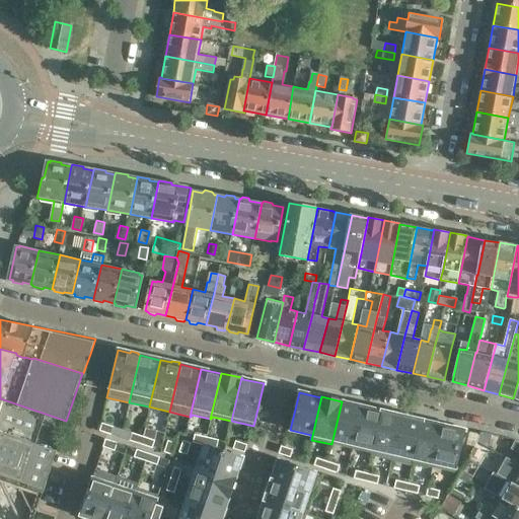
[(0,398),(0,429),(3,431),(3,432),(35,443),(43,424),(63,432),(67,421),(66,421),(0,398)]
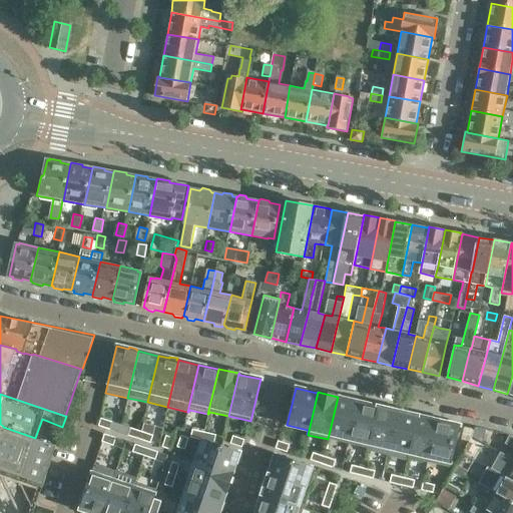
[(348,444),(357,402),(339,398),(339,397),(338,397),(328,439),(348,444)]
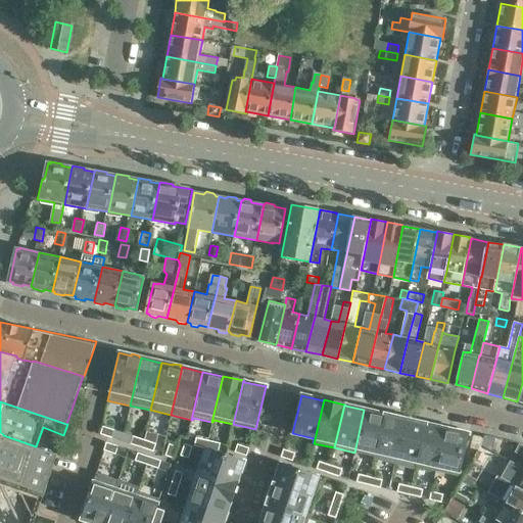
[(374,460),(384,414),(383,414),(364,410),(354,453),(373,457),(373,460),(374,460)]
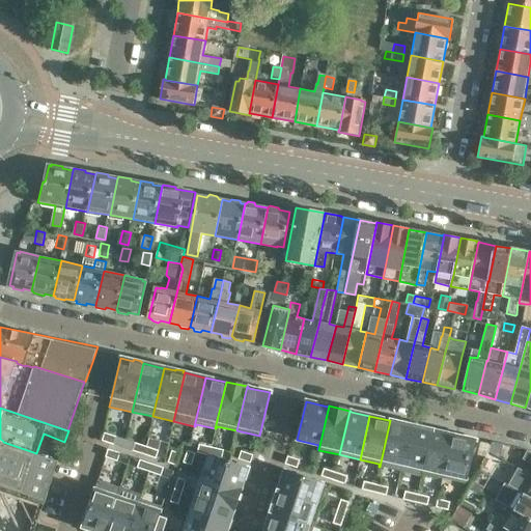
[(400,472),(411,425),(390,420),(380,467),(400,472)]
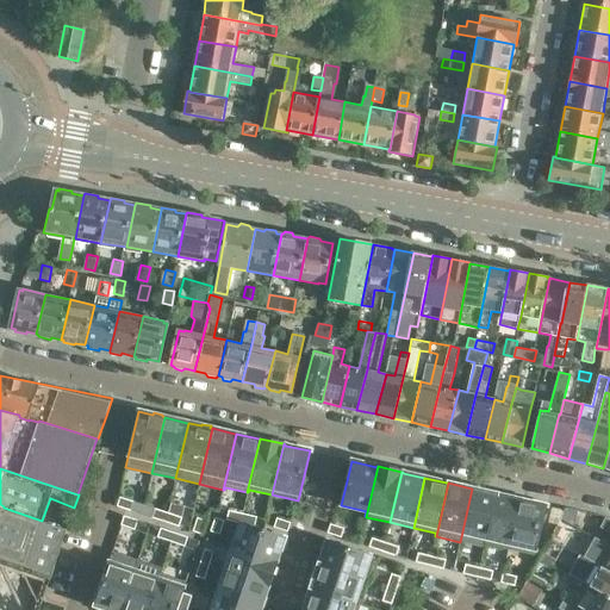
[(484,547),(496,493),(472,489),(460,542),(484,547)]
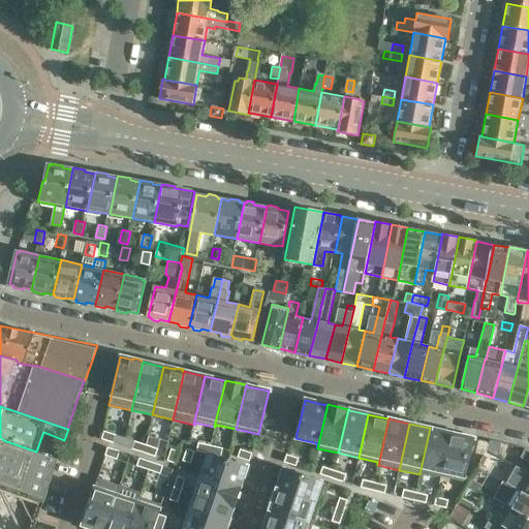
[(440,477),(450,434),(431,429),(431,428),(430,428),(419,474),(421,475),(421,472),(440,477)]
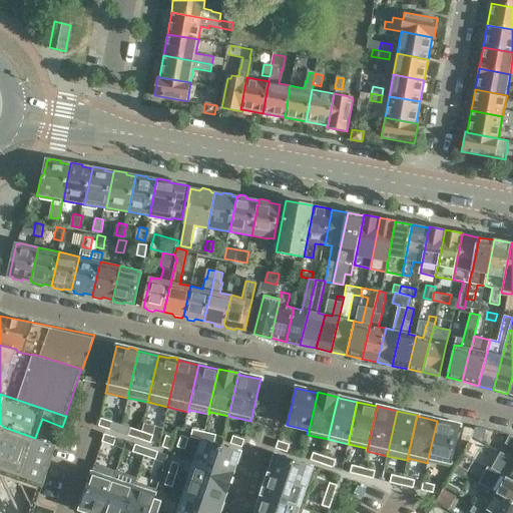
[(109,430),(112,422),(100,419),(98,426),(109,430)]
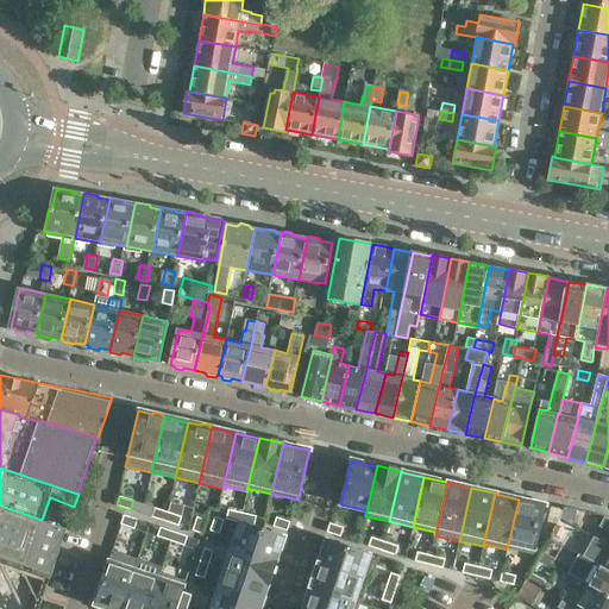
[(533,556),(545,506),(531,502),(531,500),(522,497),(521,500),(519,500),(507,550),(533,556)]
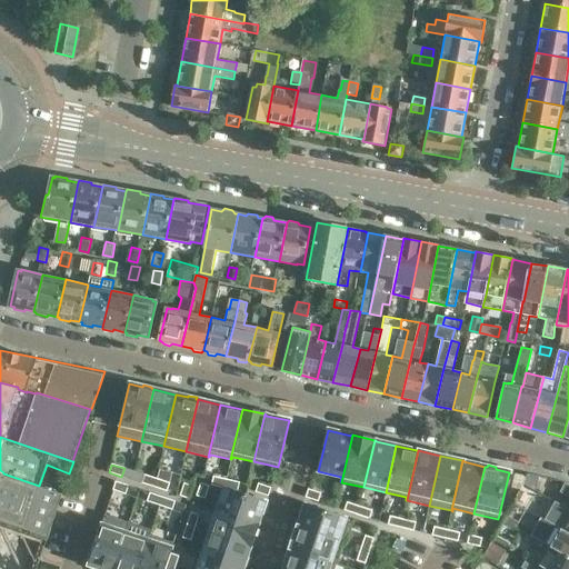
[(0,520),(26,529),(48,537),(62,493),(39,486),(3,473),(3,472),(0,470),(0,520)]
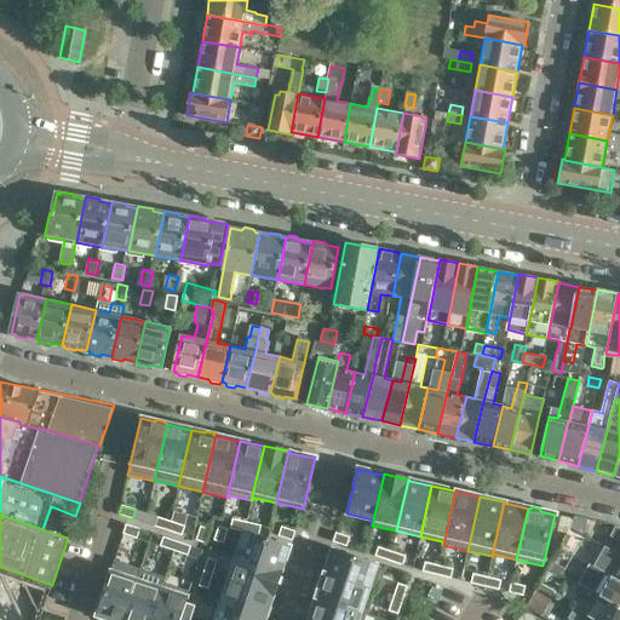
[(587,518),(575,516),(570,532),(584,534),(587,518)]
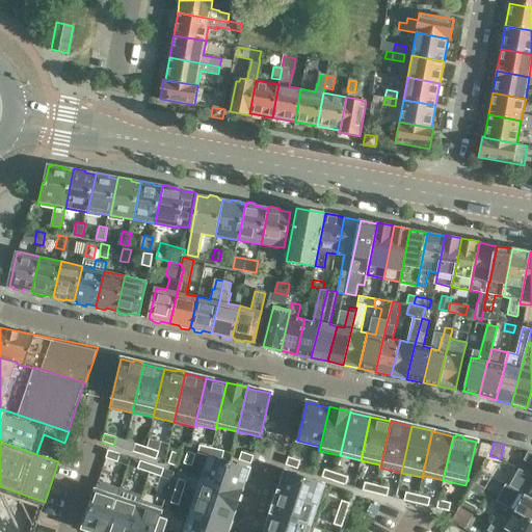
[(143,455),(147,448),(135,444),(132,452),(143,455)]
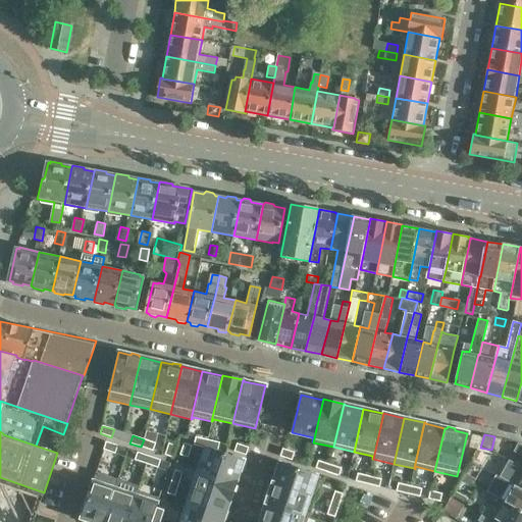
[(205,448),(207,439),(195,437),(194,445),(205,448)]
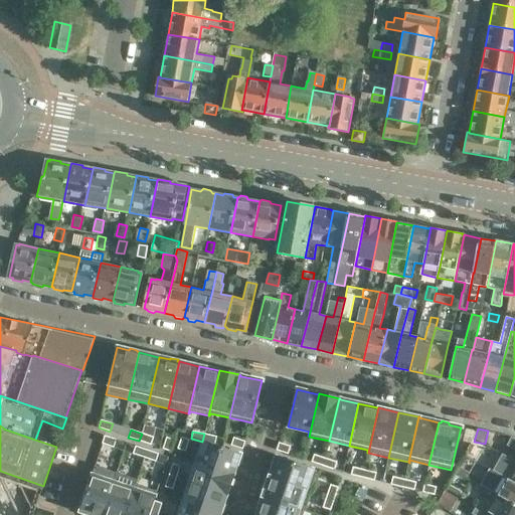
[(153,438),(142,434),(139,441),(151,445),(153,438)]
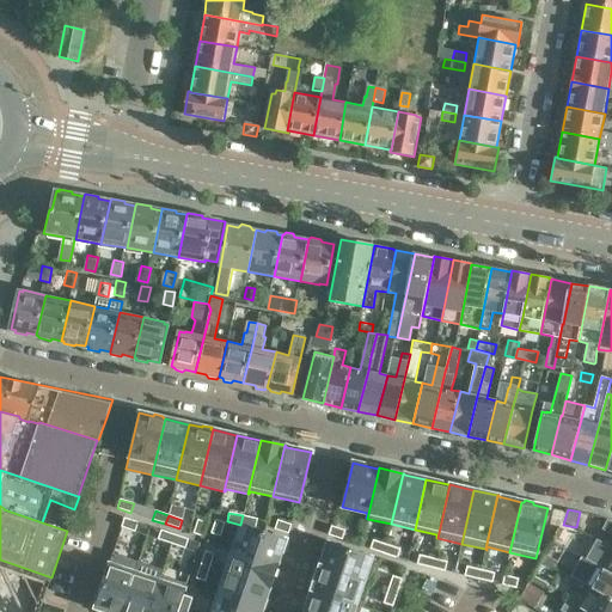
[(255,528),(257,519),(243,515),(240,525),(255,528)]
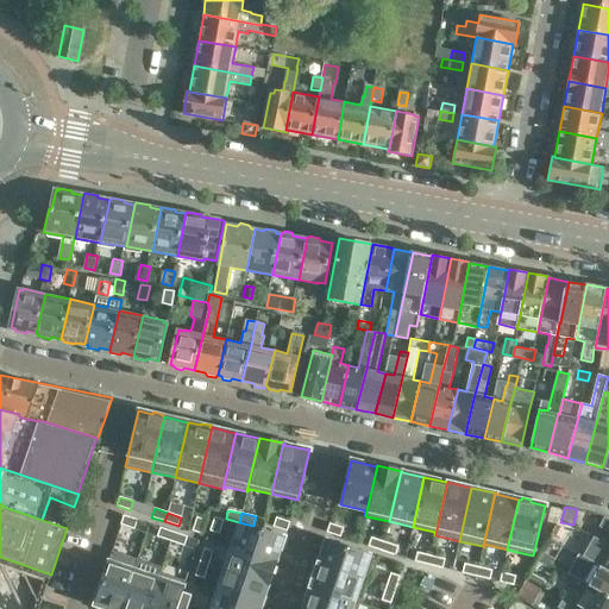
[(135,529),(137,520),(124,515),(120,525),(135,529)]
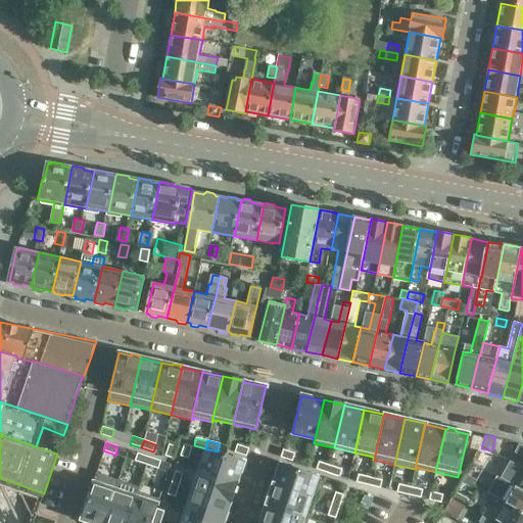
[(173,459),(177,446),(169,444),(164,456),(173,459)]
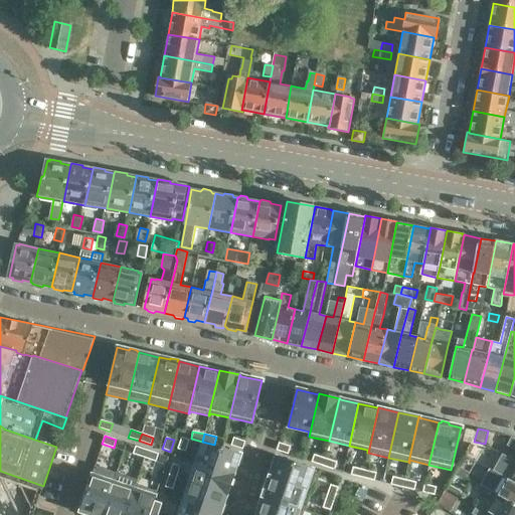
[(185,452),(188,440),(181,438),(177,449),(185,452)]
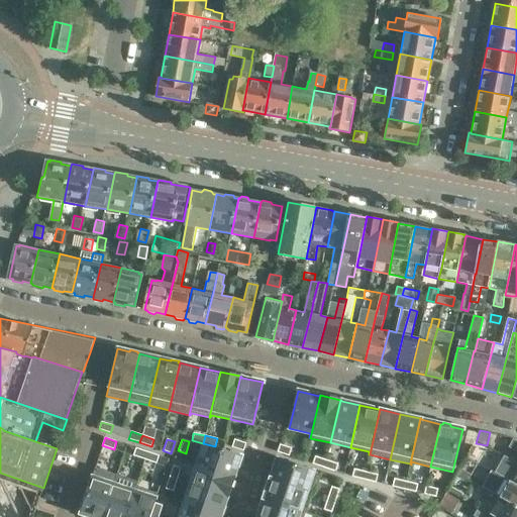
[(243,450),(245,443),(234,439),(231,447),(243,450)]
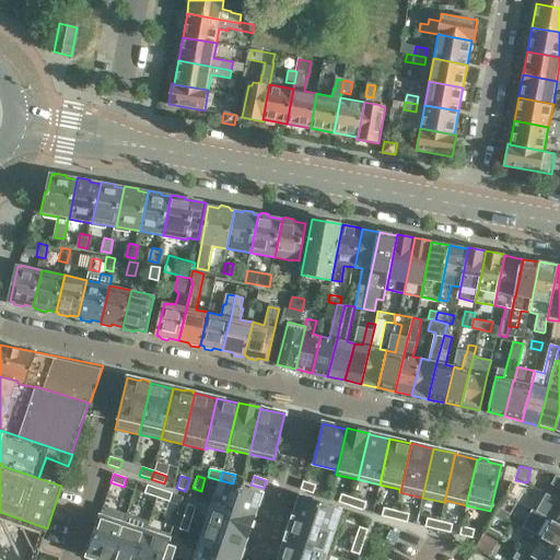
[(221,481),(213,503),(254,517),(254,515),(253,515),(260,494),(221,481)]
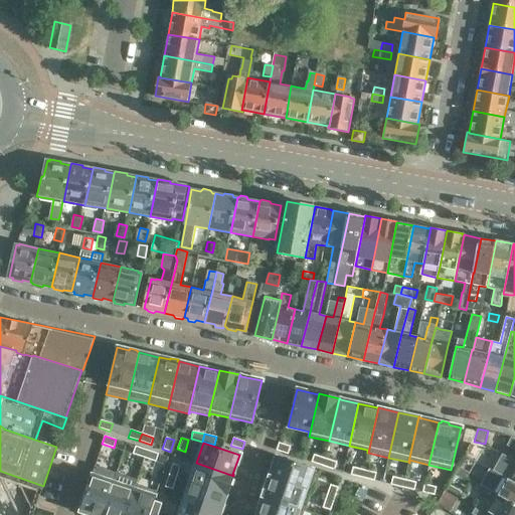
[(290,447),(279,443),(276,450),(288,454),(290,447)]
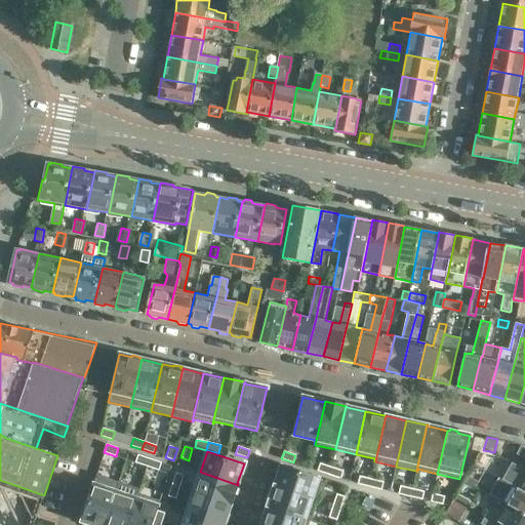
[(147,467),(150,458),(137,454),(135,462),(147,467)]
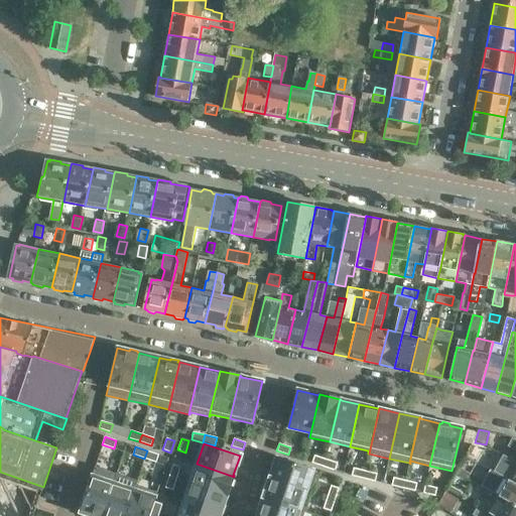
[(155,463),(158,455),(147,450),(144,459),(155,463)]
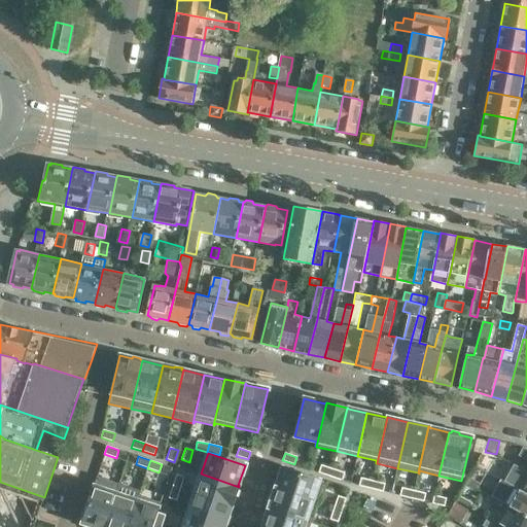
[(330,477),(332,469),(321,465),(318,472),(330,477)]
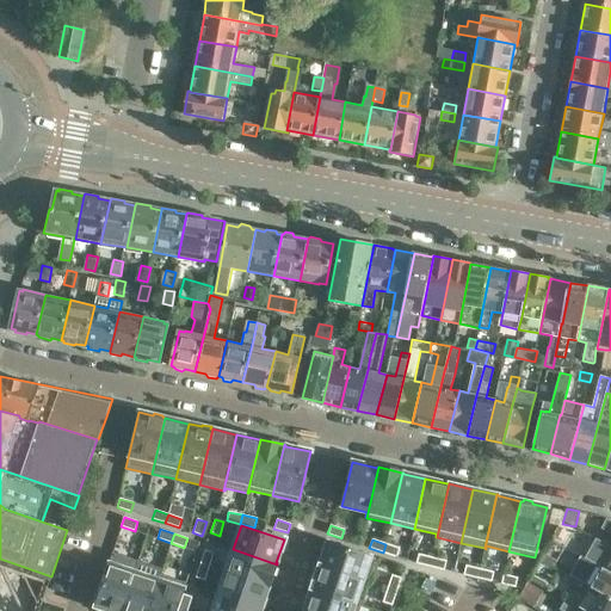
[(610,550),(608,557),(578,541),(572,551),(571,549),(569,550),(610,573),(610,550)]
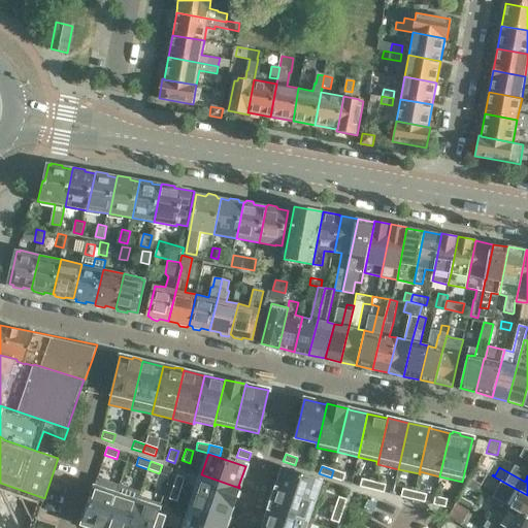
[(327,483),(283,468),(276,488),(275,488),(274,489),(320,504),(327,483)]
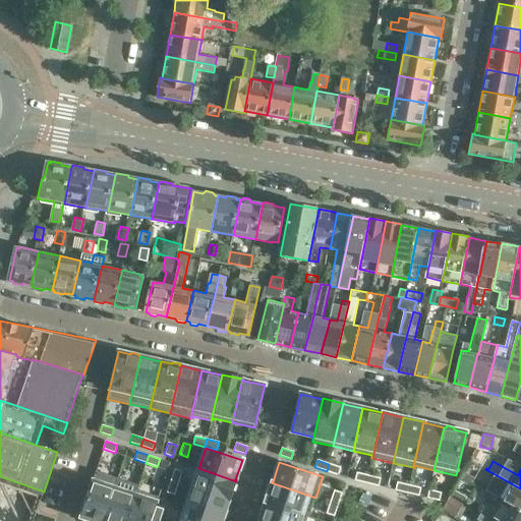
[(338,475),(340,467),(329,464),(327,471),(338,475)]
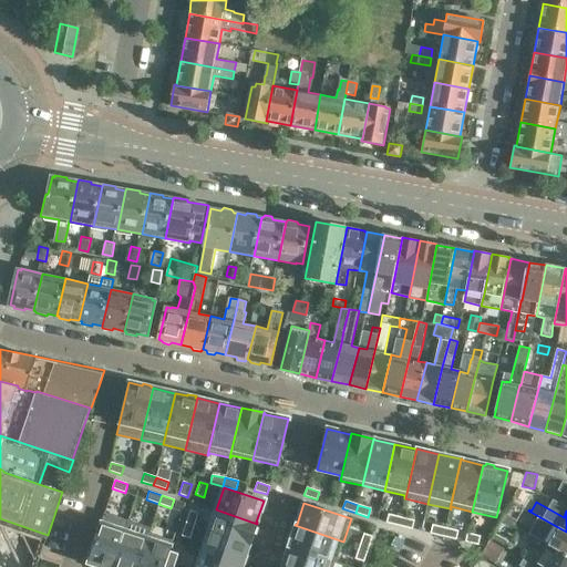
[(249,545),(257,524),(216,509),(208,531),(249,545)]
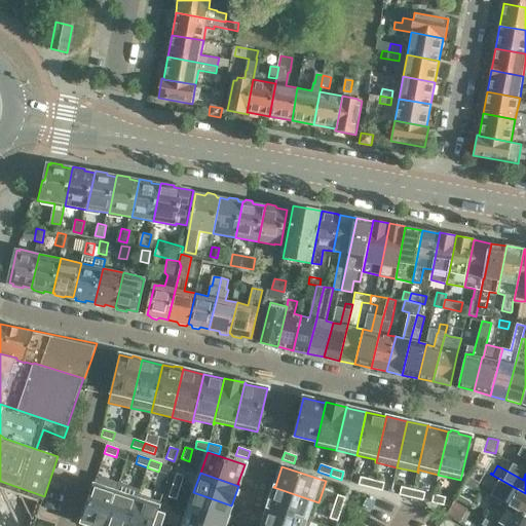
[(180,488),(184,476),(176,474),(173,485),(180,488)]
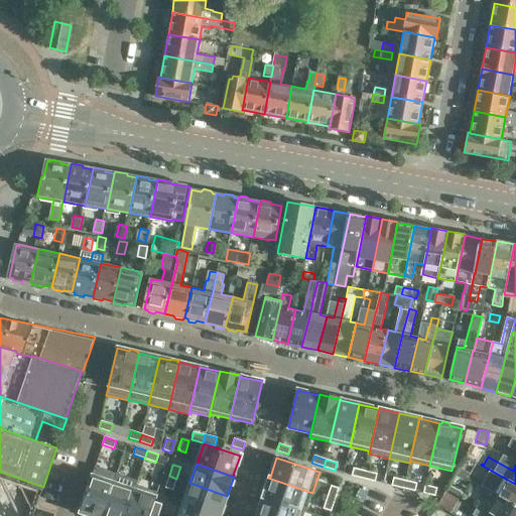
[(515,484),(481,465),(477,472),(492,481),(487,491),(498,497),(515,507),(515,484)]
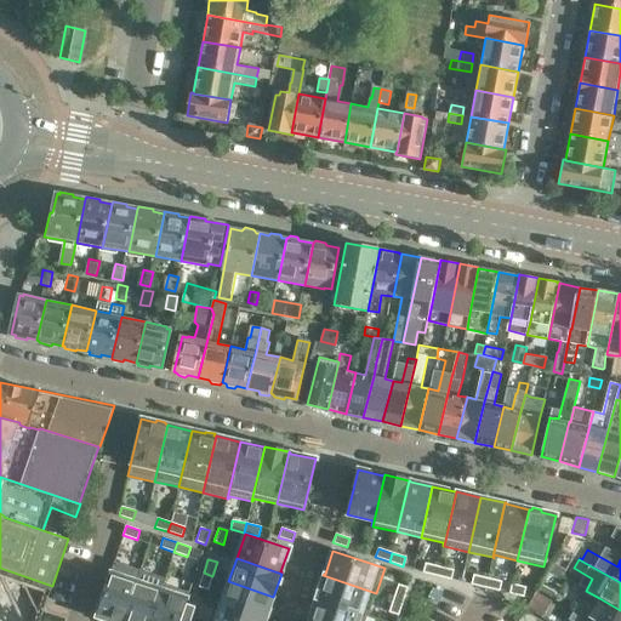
[(106,620),(123,620),(140,570),(114,562),(95,617),(106,620)]
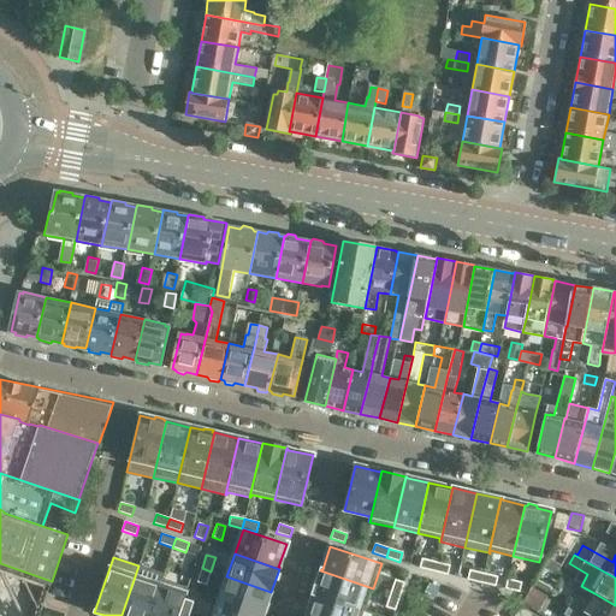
[(433,572),(436,562),(421,558),(420,568),(433,572)]
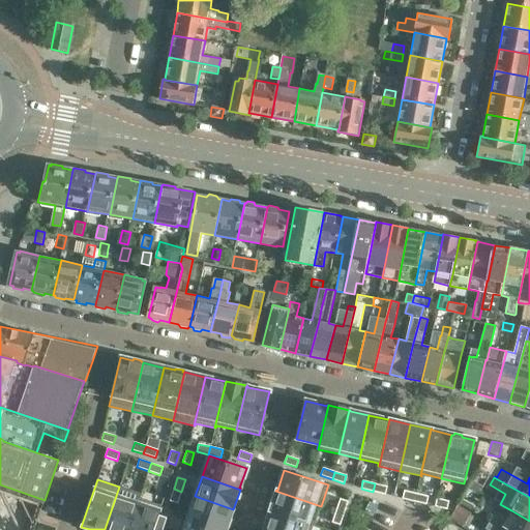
[(482,488),(470,480),(467,486),(480,493),(482,488)]
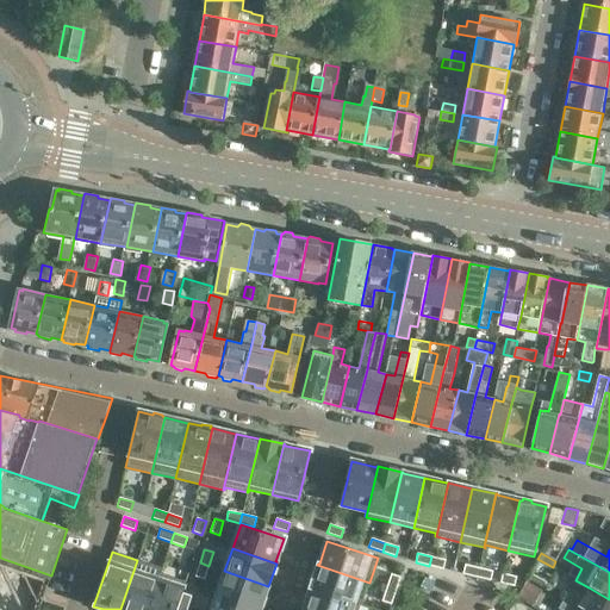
[(443,568),(444,560),(431,556),(429,566),(443,568)]
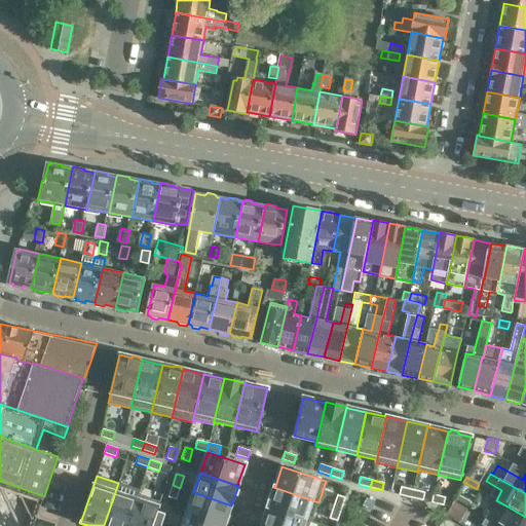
[(0,525),(34,525),(44,496),(24,489),(0,481),(0,525)]
